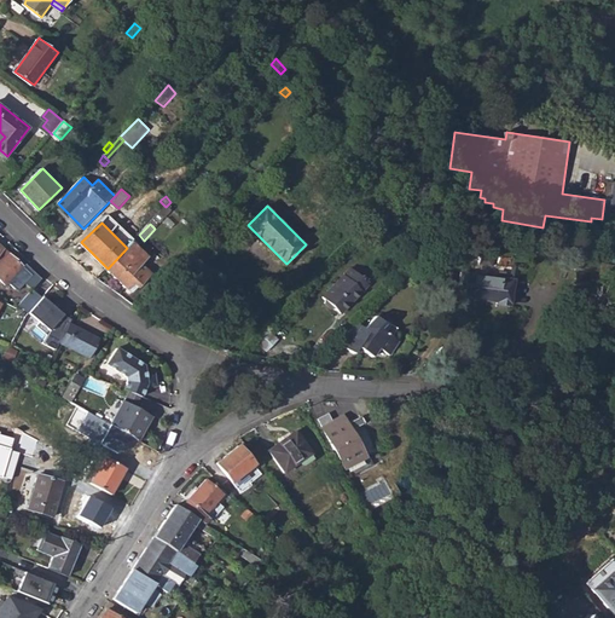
[(115,236),(127,248),(134,241),(135,238),(123,227),(115,236)]
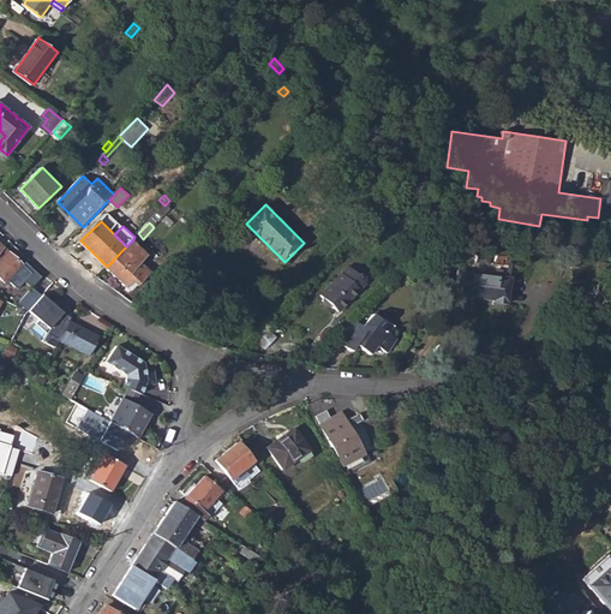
[(126,246),(107,267),(133,291),(150,273),(141,262),(148,254),(133,239),(126,246)]
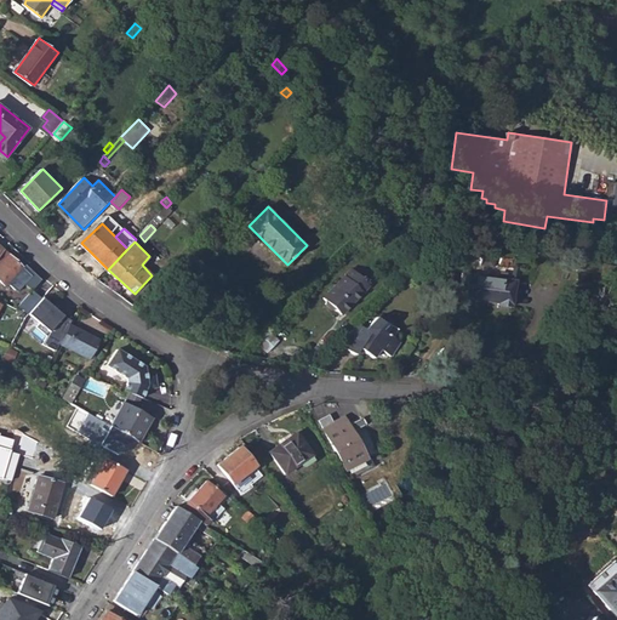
[(0,256),(0,277),(9,284),(11,282),(20,290),(34,274),(6,249),(0,256)]
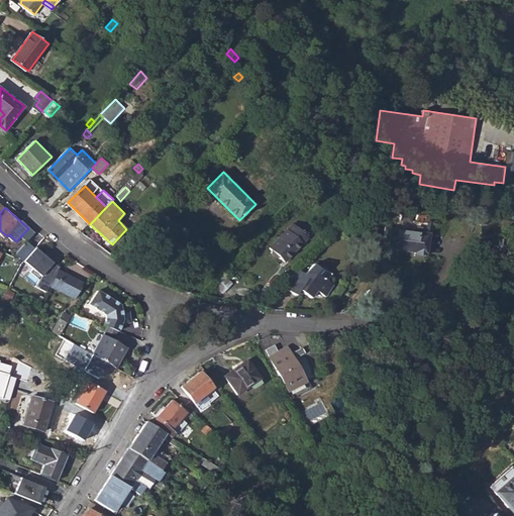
[(403,219),(412,220),(413,211),(403,211),(403,219)]
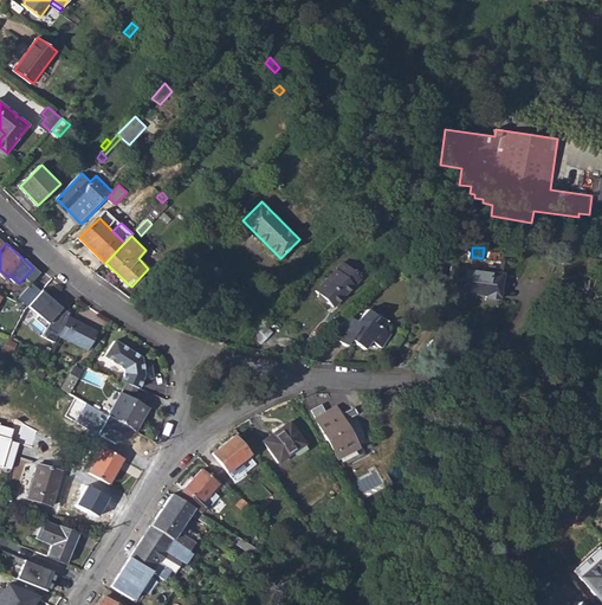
[(345,262),(318,290),(321,291),(319,296),(327,302),(330,302),(331,303),(334,302),(336,302),(338,303),(362,278),(345,262)]
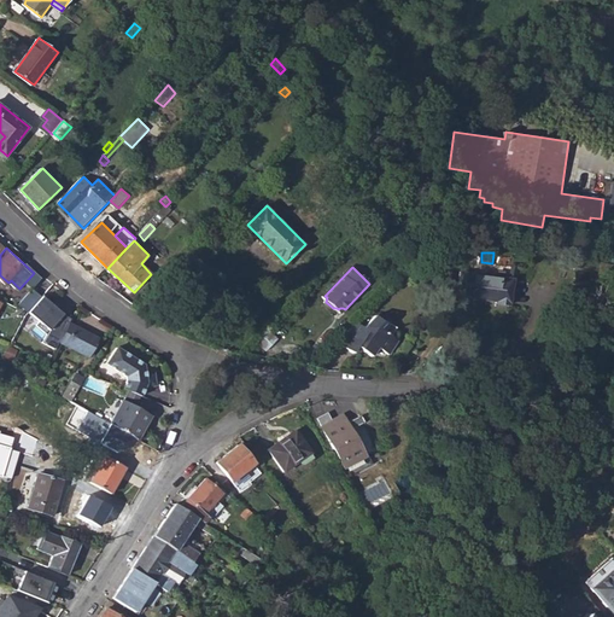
[(461,272),(458,297),(472,300),(472,298),(498,301),(498,303),(512,304),(515,278),(498,277),(498,278),(478,275),(478,273),(461,272)]
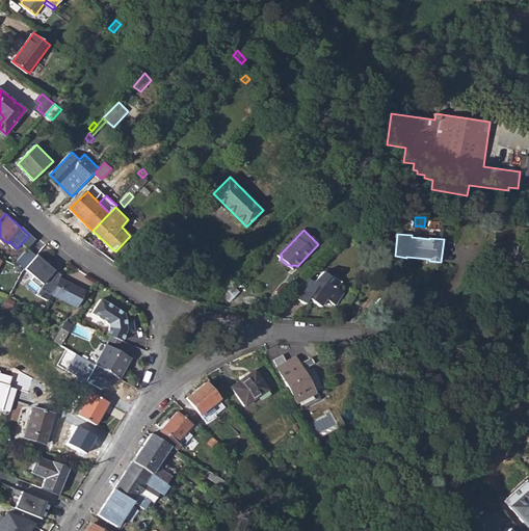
[(40,254),(28,267),(45,283),(41,294),(51,299),(53,294),(61,277),(64,273),(58,269),(40,254)]
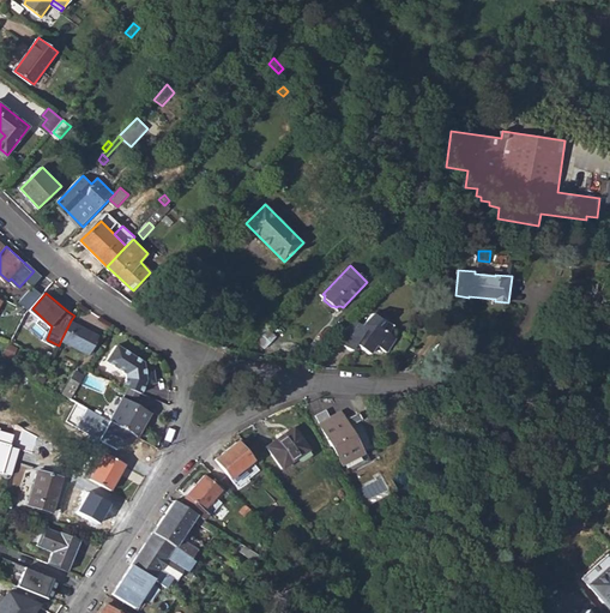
[(388,352),(398,337),(391,334),(396,325),(385,319),(382,322),(374,313),(363,325),(356,319),(337,340),(354,350),(357,344),(373,354),(378,344),(388,352)]
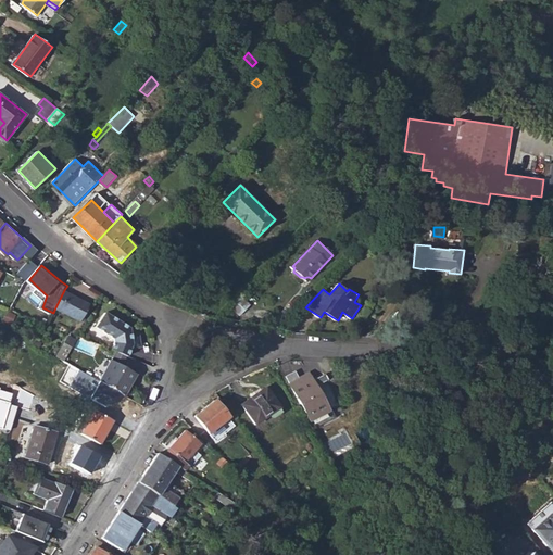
[(55,307),(83,320),(91,303),(64,290),(55,307)]
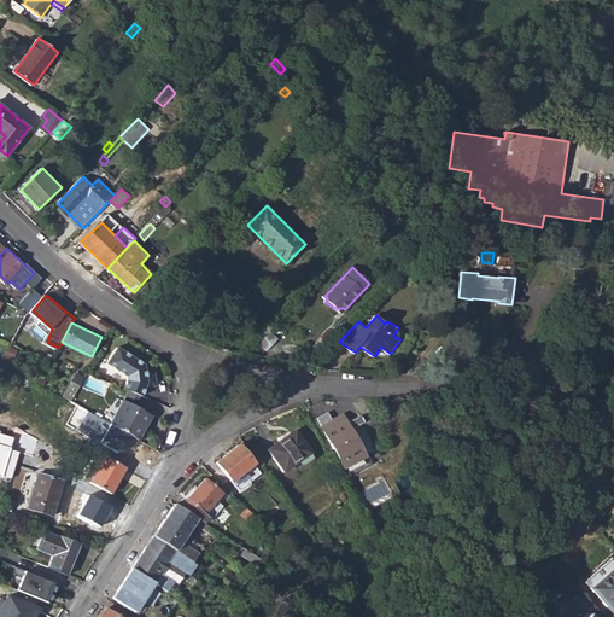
[(258,341),(268,350),(280,338),(270,327),(258,341)]
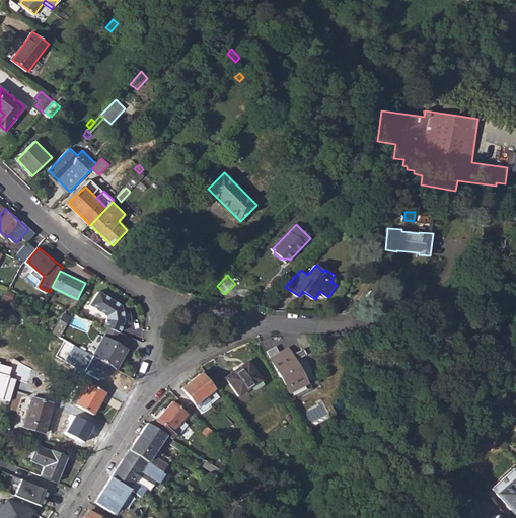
[(5,299),(13,303),(17,294),(10,290),(5,299)]
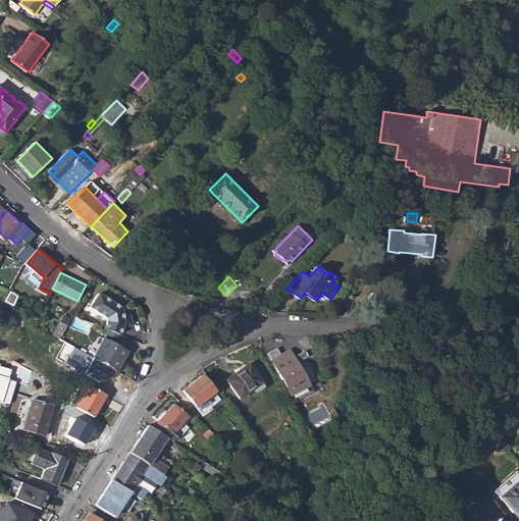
[(102,294),(93,305),(109,316),(110,320),(106,327),(121,333),(124,326),(134,325),(133,314),(124,315),(123,309),(120,309),(117,307),(118,305),(102,294)]
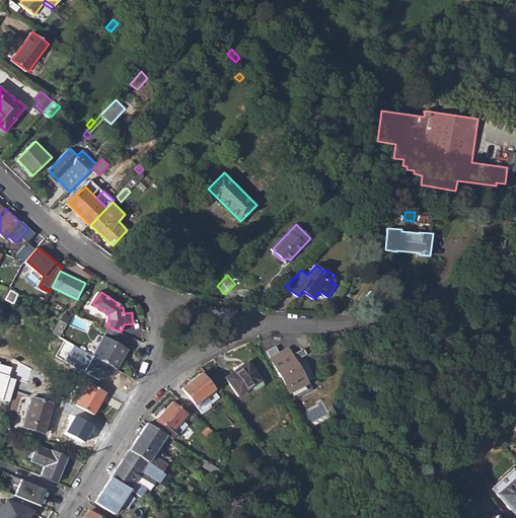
[(17,306),(24,309),(29,299),(22,295),(17,306)]
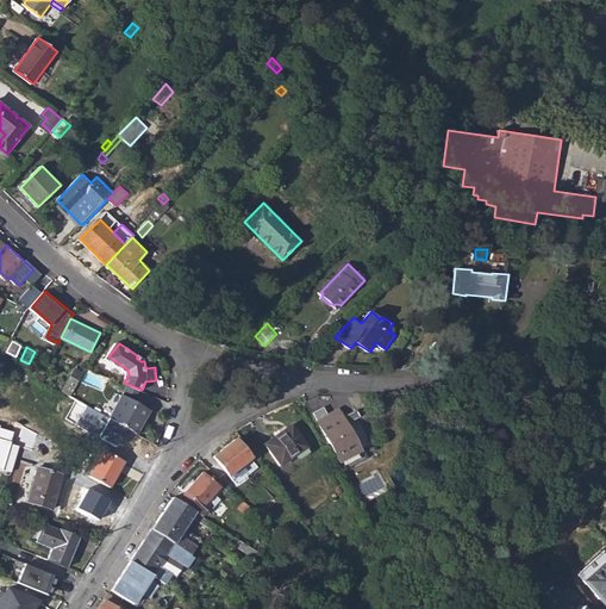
[(320,353),(316,359),(320,362),(322,364),(326,358),(320,353)]
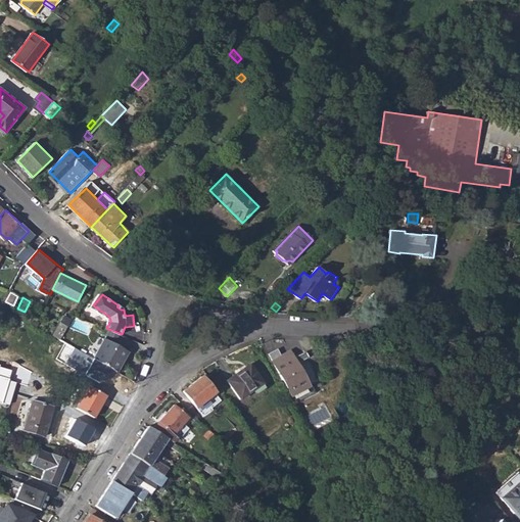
[(55,335),(62,339),(69,326),(63,322),(55,335)]
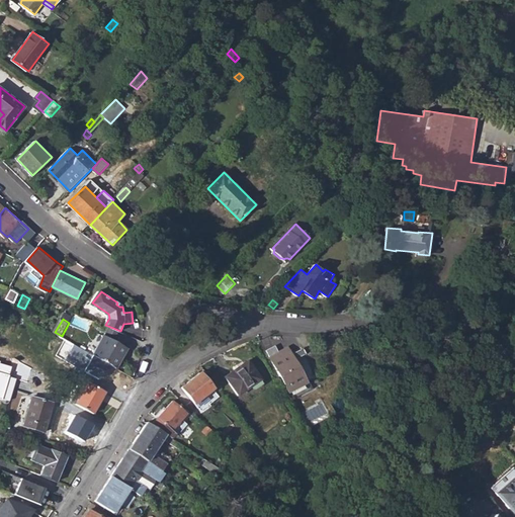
[(99,328),(107,332),(110,327),(105,325),(101,323),(99,328)]
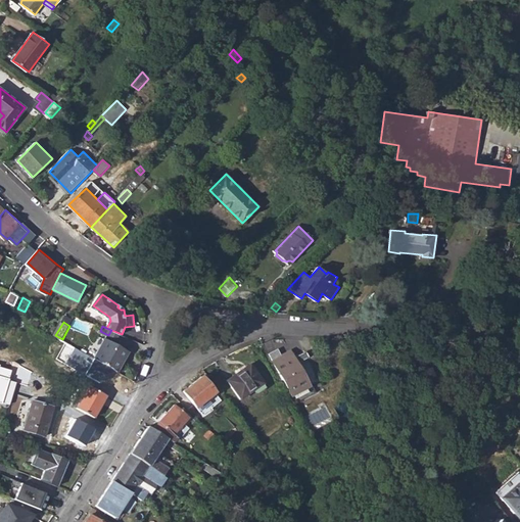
[(95,358),(120,371),(131,350),(106,337),(95,358)]
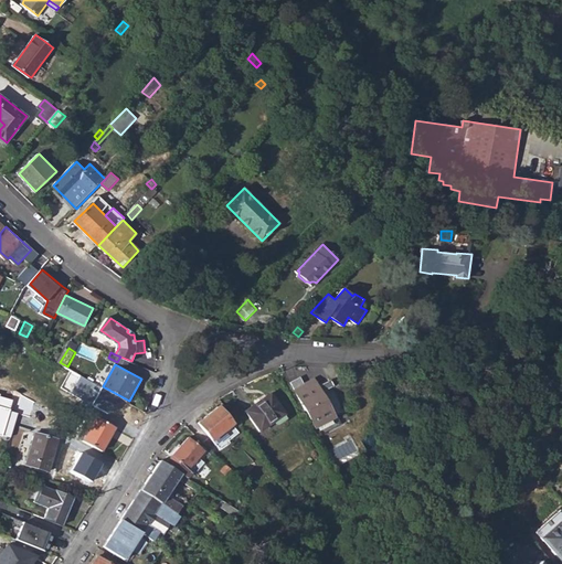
[(317,428),(337,417),(324,392),(321,386),(317,379),(306,384),(301,376),(293,381),(317,428)]
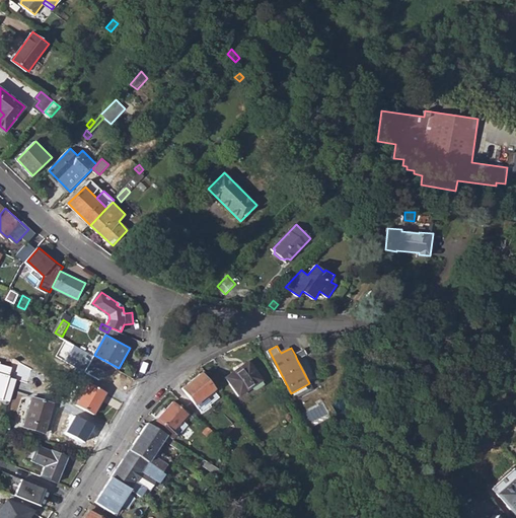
[(306,349),(295,355),(297,360),(309,354),(306,349)]
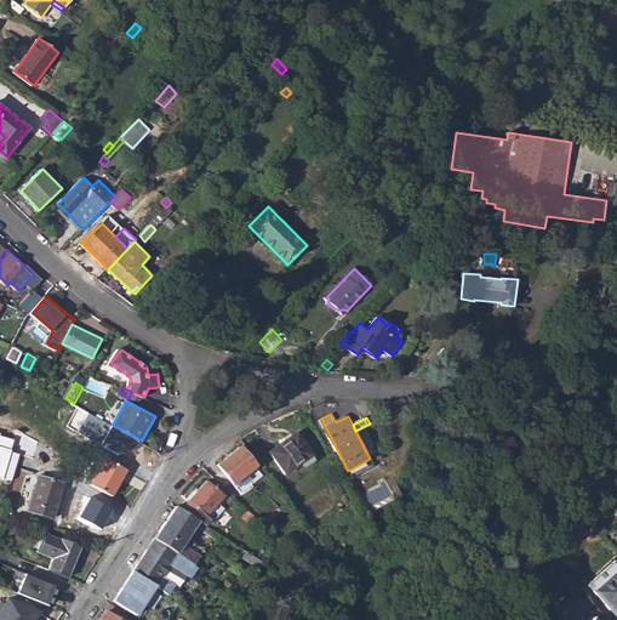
[(0,477),(13,481),(20,453),(13,451),(17,437),(3,433),(4,431),(0,430),(0,477)]
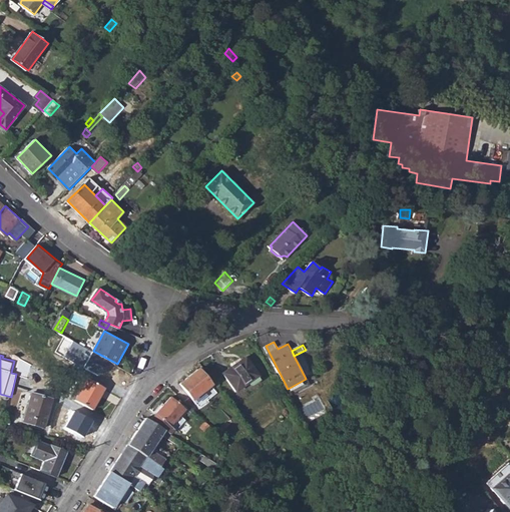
[(247,357),(224,372),(237,391),(260,375),(247,357)]
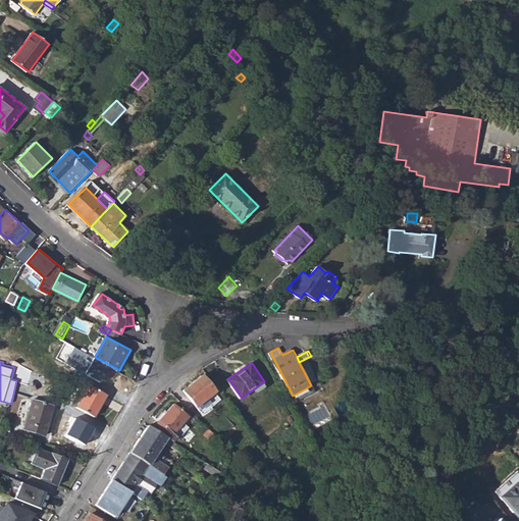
[(203,375),(185,389),(204,414),(223,400),(203,375)]
